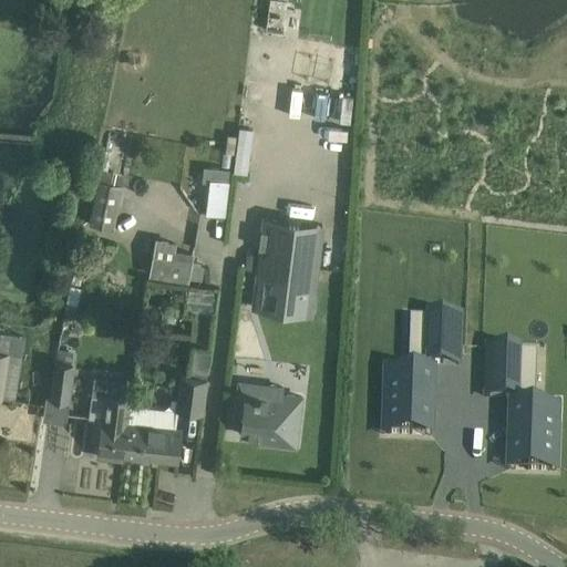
[(268,16),(266,32),(285,34),(288,3),(279,2),(279,0),(268,0),(267,14),(268,16)]
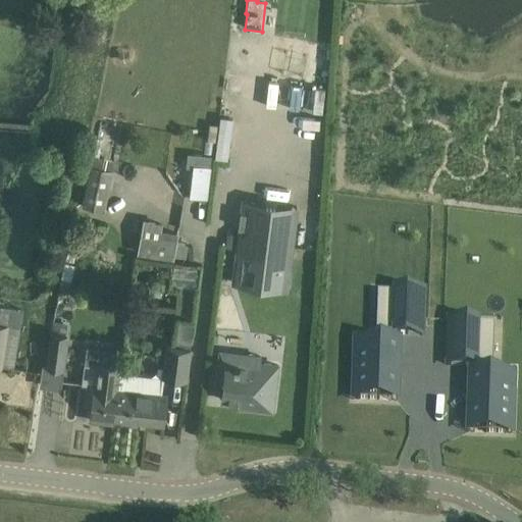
[(219,126),(214,159),(227,161),(232,119),(220,117),(219,126)]
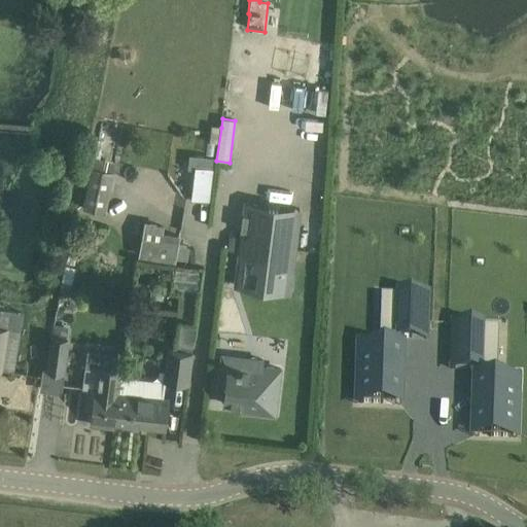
[(219,127),(211,126),(209,142),(217,143),(219,127)]
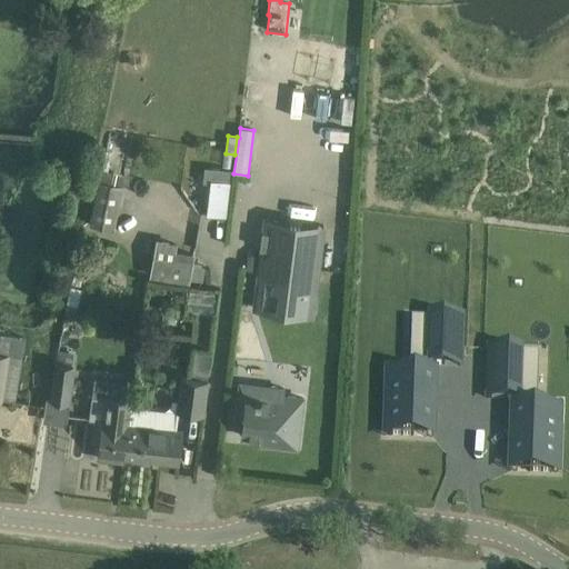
[(203,168),(202,182),(210,183),(229,186),(230,170),(205,167),(203,168)]
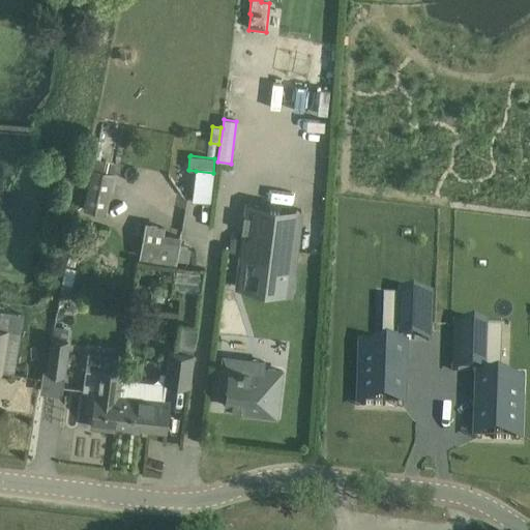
[(114,164),(94,159),(83,210),(106,215),(114,174),(112,173),(114,164)]
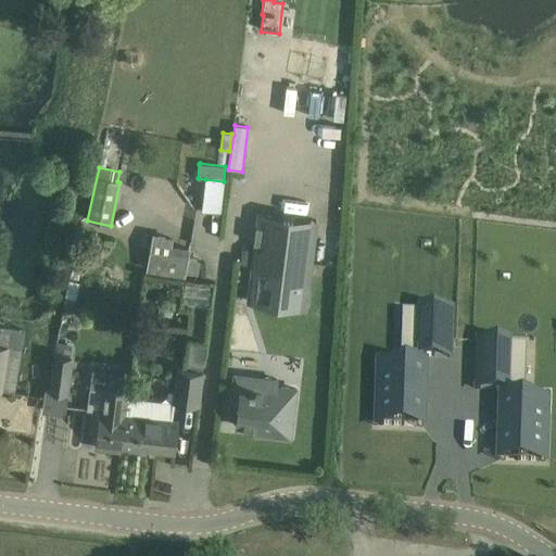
[(205,179),(202,211),(220,213),(224,181),(205,179)]
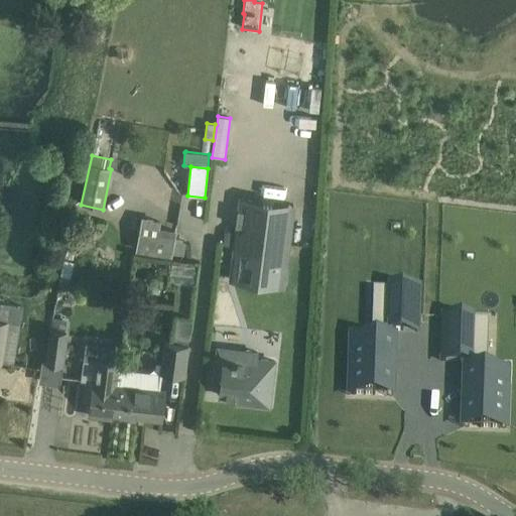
[(293,206),(241,199),(231,280),(283,286),(293,206)]
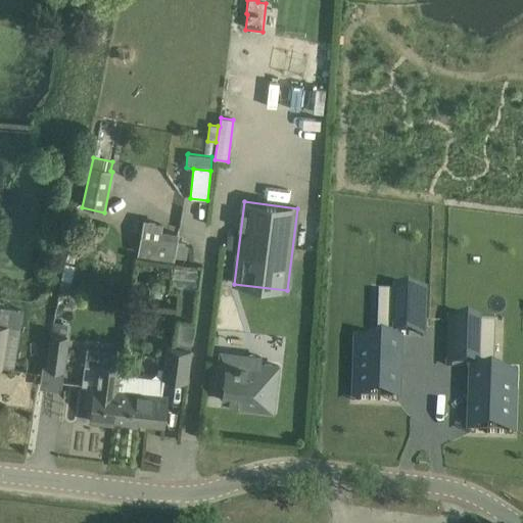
[(138,254),(174,260),(177,240),(158,237),(160,228),(142,225),(138,254)]
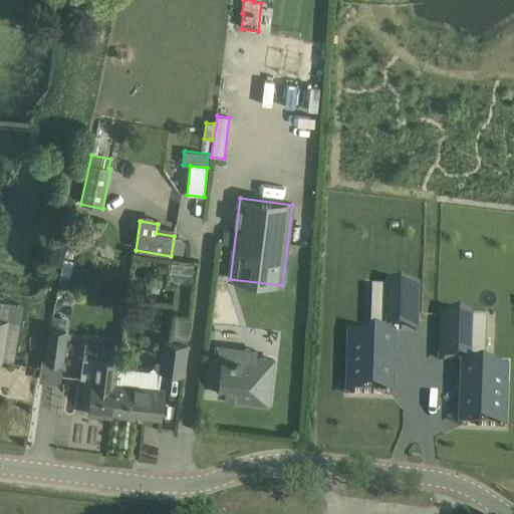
[(73,261),(63,259),(59,275),(57,285),(67,288),(70,277),(73,261)]
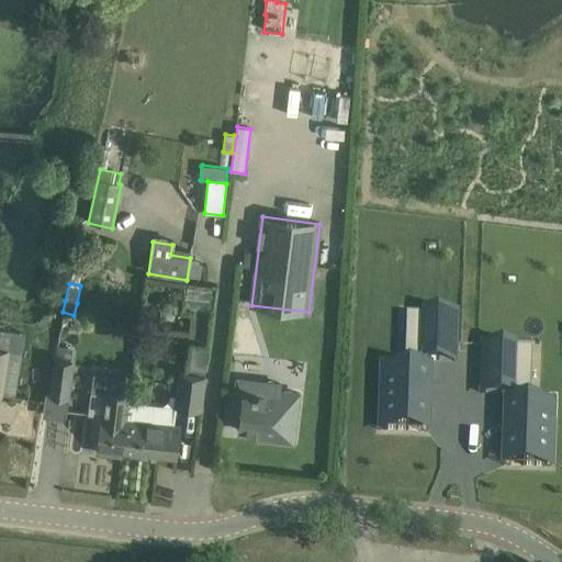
[(386,382),(384,430),(397,431),(398,429),(407,429),(407,425),(424,426),(426,367),(426,361),(429,361),(454,362),(456,314),(426,313),(426,315),(406,314),(405,367),(404,383),(386,382)]
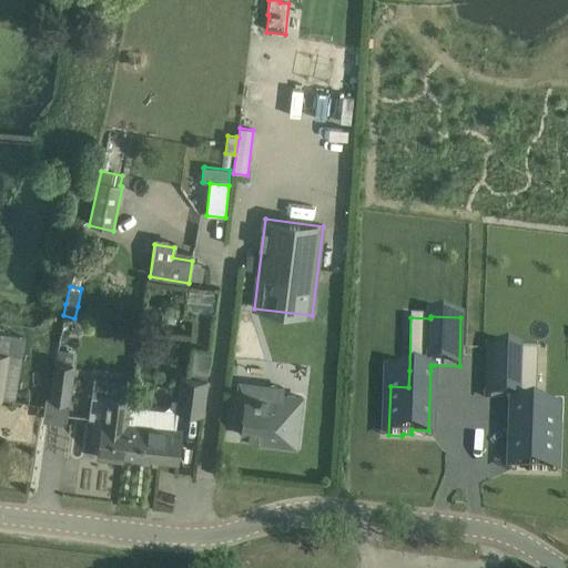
[(0,397),(12,399),(20,355),(23,336),(0,332),(0,397)]
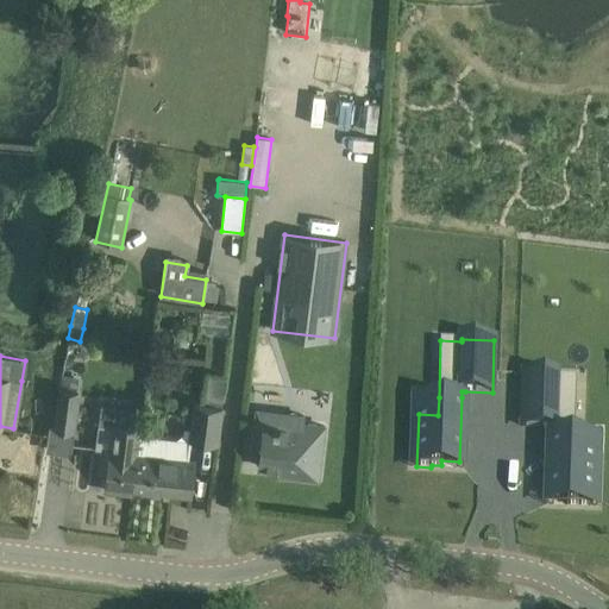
[(523,374),(522,427),(546,428),(553,428),(551,497),(567,498),(567,504),(592,506),(595,453),(575,453),(576,434),(577,378),(557,377),(557,375),(523,374)]
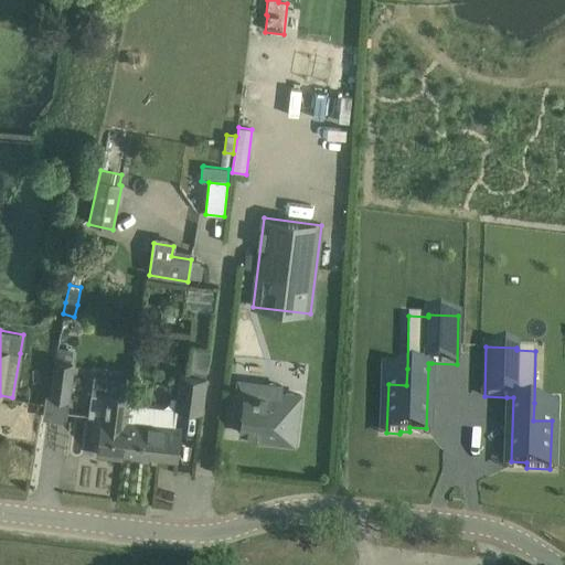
[(68,398),(74,362),(71,362),(73,350),(55,348),(53,370),(50,395),(68,398)]
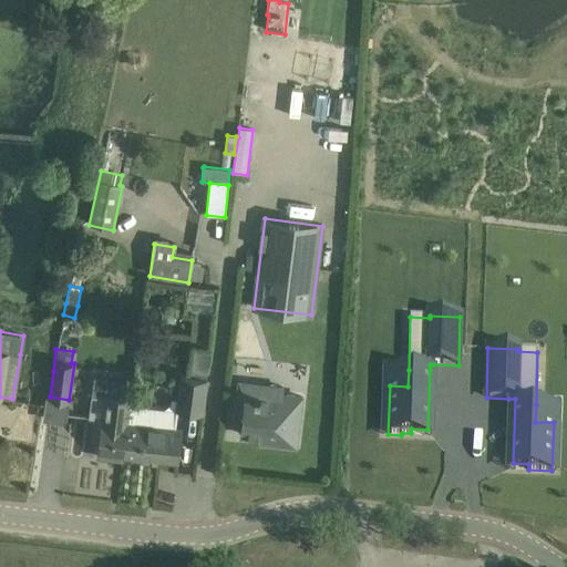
[(203,414),(207,379),(181,375),(176,411),(203,414)]
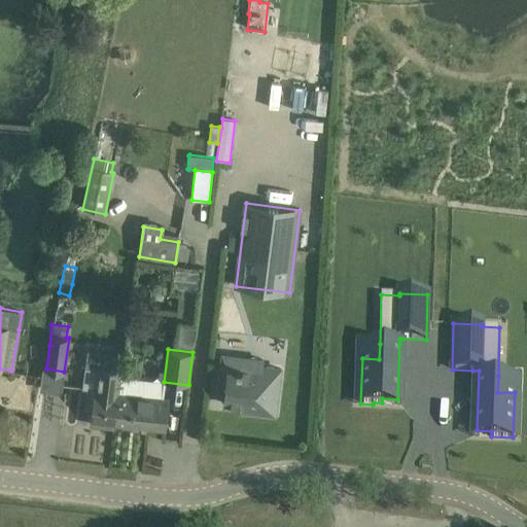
[(109,423),(114,423),(117,392),(121,359),(110,357),(109,369),(98,367),(98,369),(84,367),(81,388),(90,389),(86,412),(92,413),(91,425),(108,427),(109,423)]
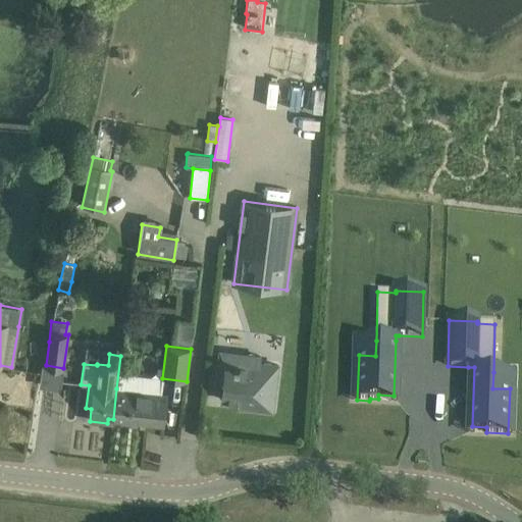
[(219,362),(217,382),(223,382),(221,400),(249,404),(249,408),(271,411),(277,363),(260,361),(226,357),(225,363),(219,362)]
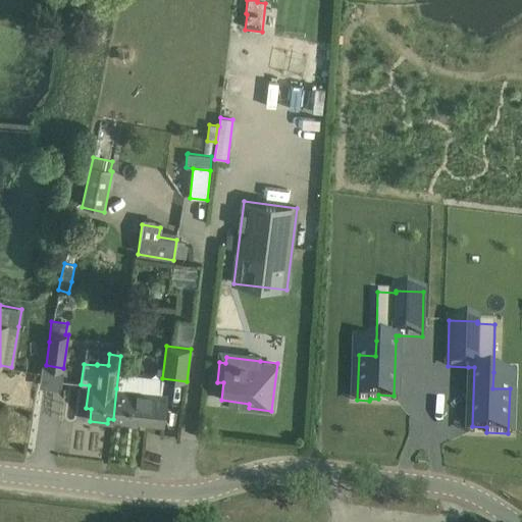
[(168,395),(116,388),(113,419),(164,425),(166,405),(168,395)]
